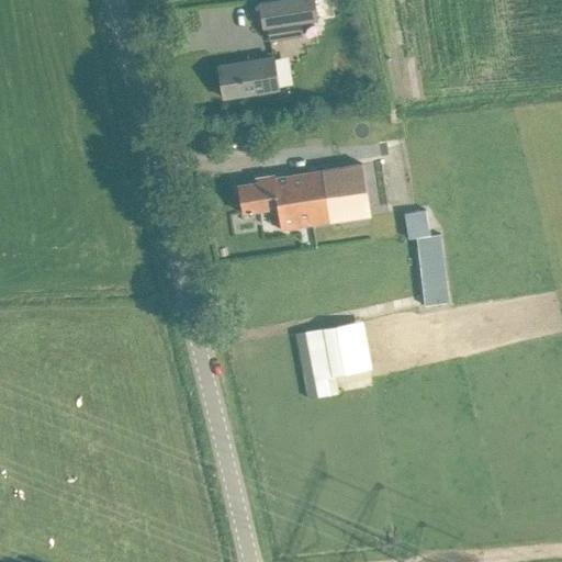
[(315,0),(262,0),(260,0),(263,25),(269,24),(300,20),(318,18),(315,0)]
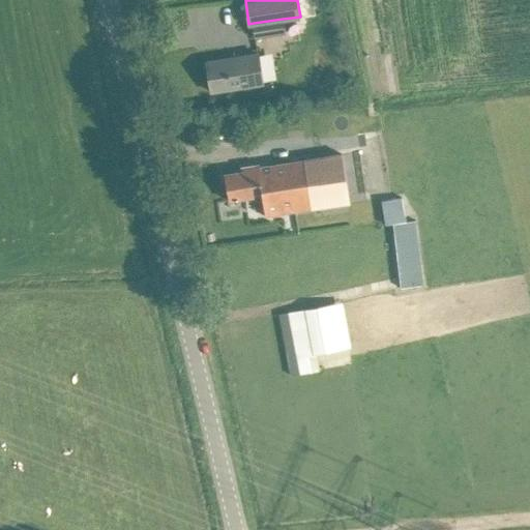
[(284,32),(283,19),(254,23),(256,36),(284,32)]
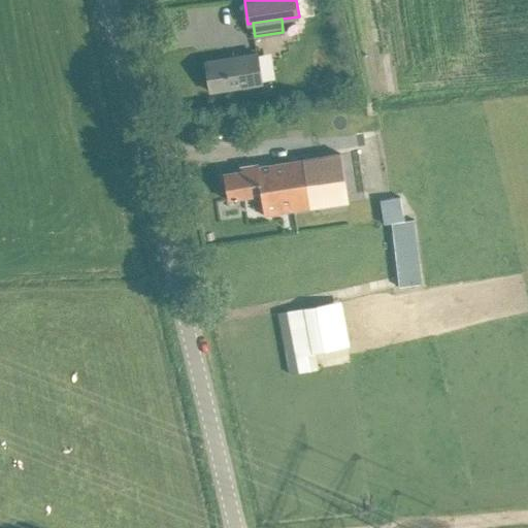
[(263,84),(259,55),(205,62),(210,92),(263,84)]
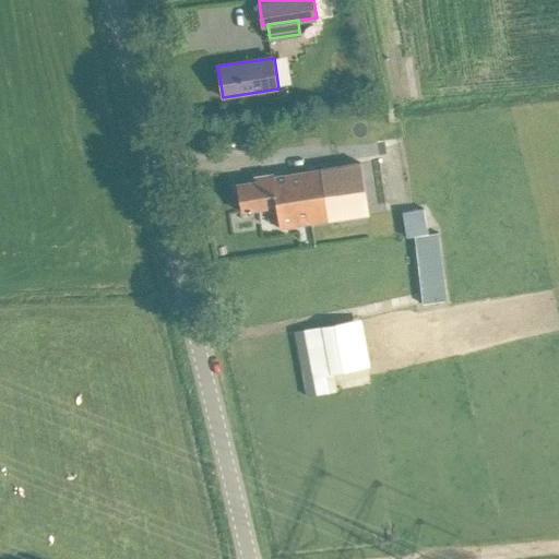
[(273,176),(272,174),(254,176),(256,180),(237,183),(241,212),(276,206),(280,228),(368,214),(360,162),(273,176)]
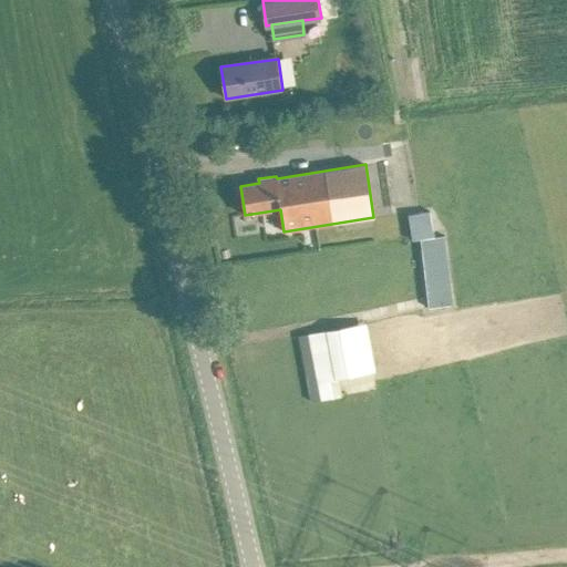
[(436,213),(419,215),(421,238),(429,308),(453,305),(445,236),(440,236),(436,213)]
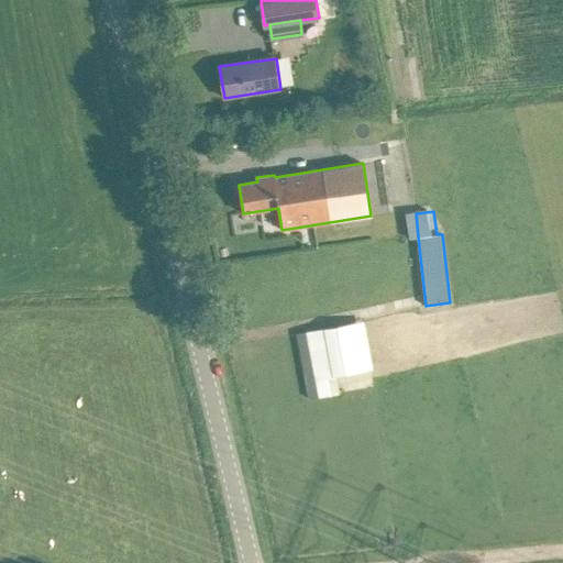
[(373,368),(364,320),(304,331),(316,378),(373,368)]
